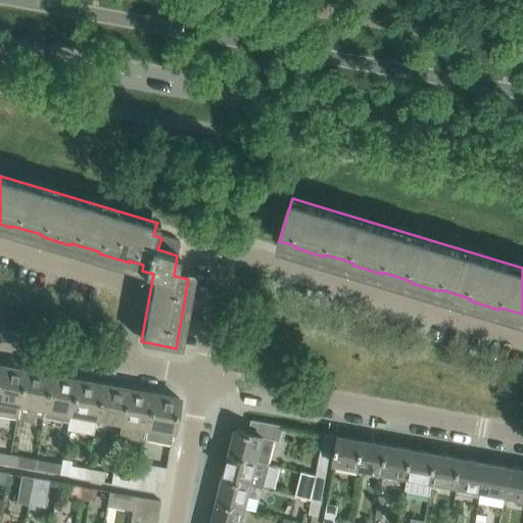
[(177,255),(179,243),(180,242),(179,242),(179,241),(179,240),(178,240),(178,239),(177,239),(162,235),(161,238),(157,249),(177,255)]
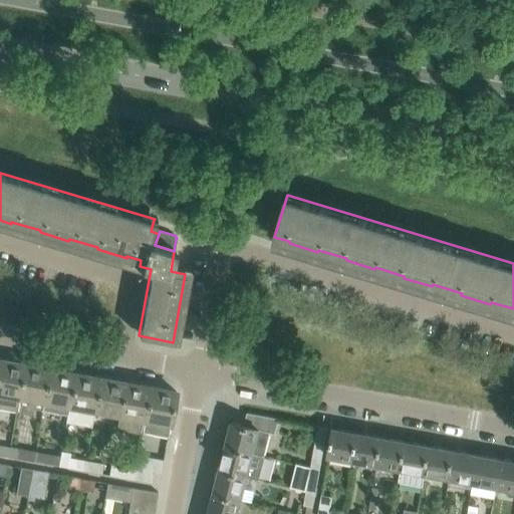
[(0,409),(16,412),(24,363),(0,358),(0,409)]
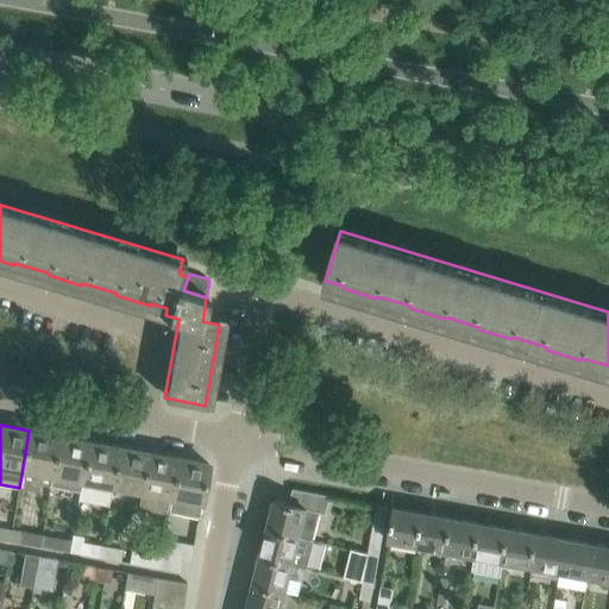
[(41,484),(49,485),(58,437),(29,431),(19,488),(38,491),(41,484)]
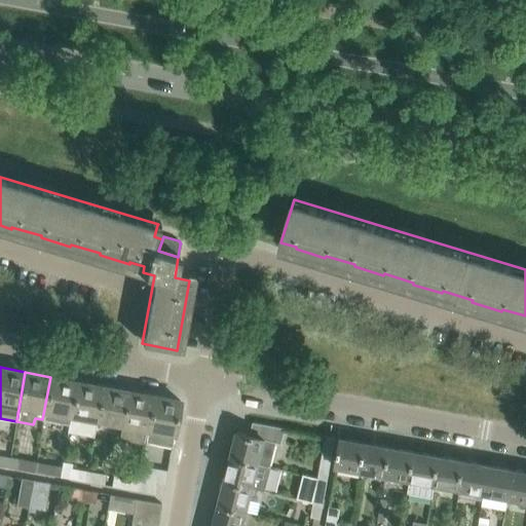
[(69,424),(76,381),(50,377),(42,419),(69,424)]
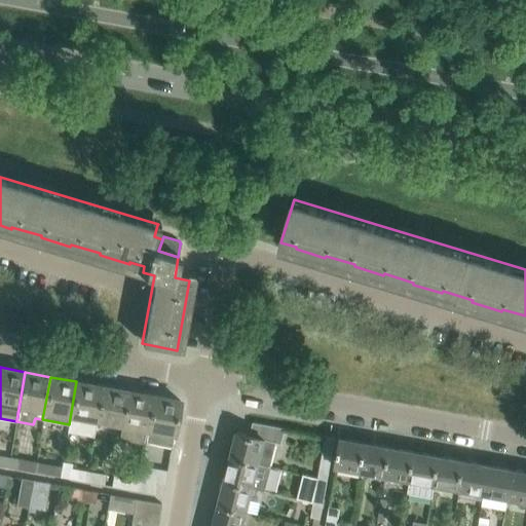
[(102,386),(76,381),(69,424),(67,431),(92,437),(96,420),(102,386)]
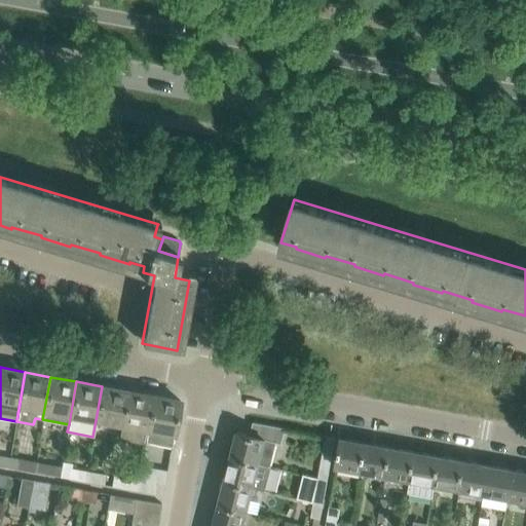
[(122,424),(127,390),(102,386),(96,420),(122,424)]
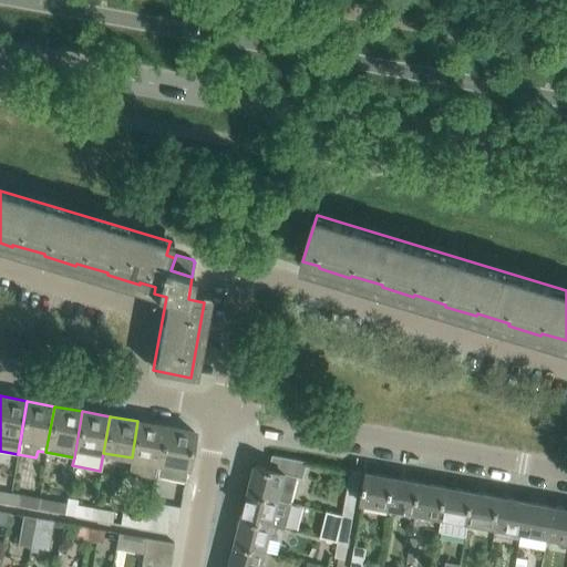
[(137,421),(132,457),(129,475),(155,480),(156,476),(165,426),(137,421)]
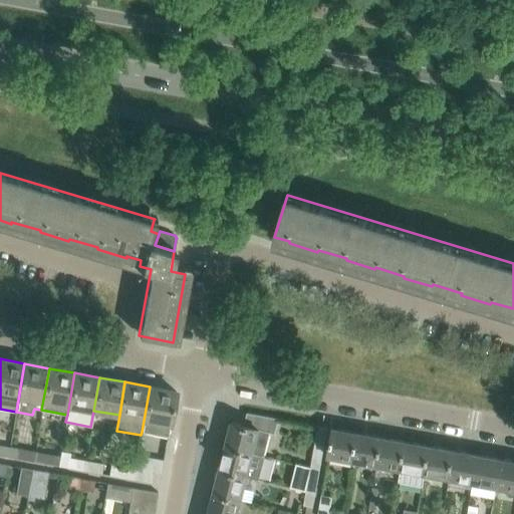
[(176,392),(150,387),(142,432),(168,437),(176,392)]
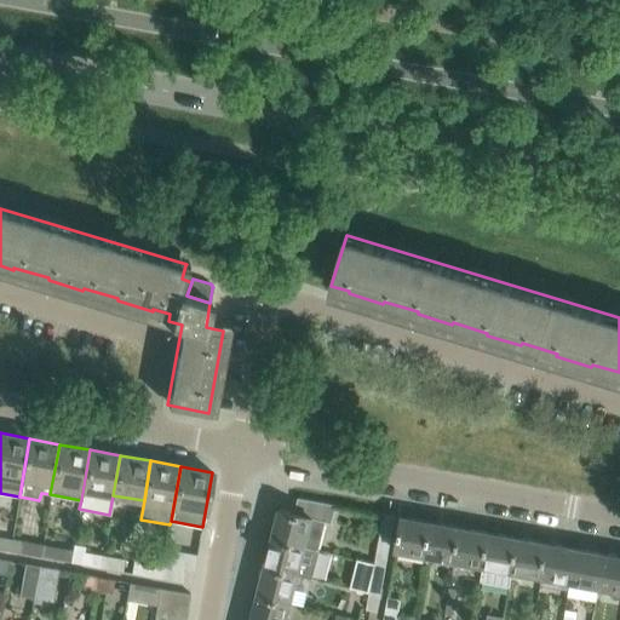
[(294,512),(280,509),(271,538),(319,550),(327,521),(332,522),(336,504),(298,497),(294,512)]
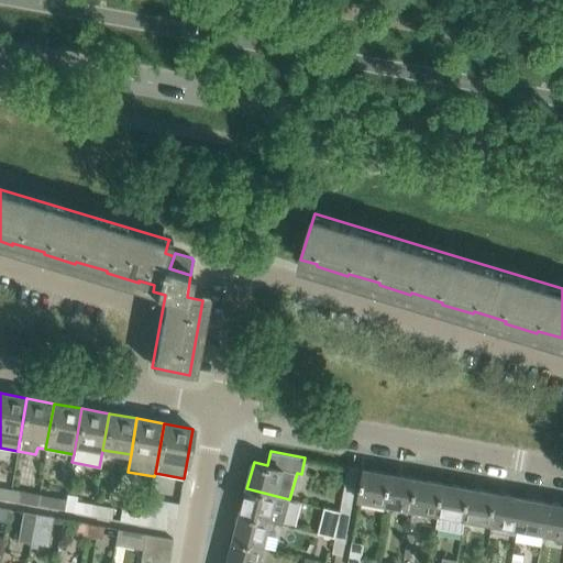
[(386,505),(392,474),(365,468),(360,499),(386,505)]
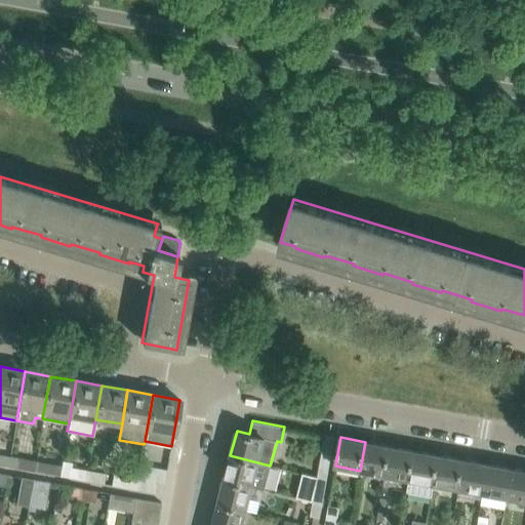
[(390,446),(365,442),(360,471),(385,475),(390,446)]
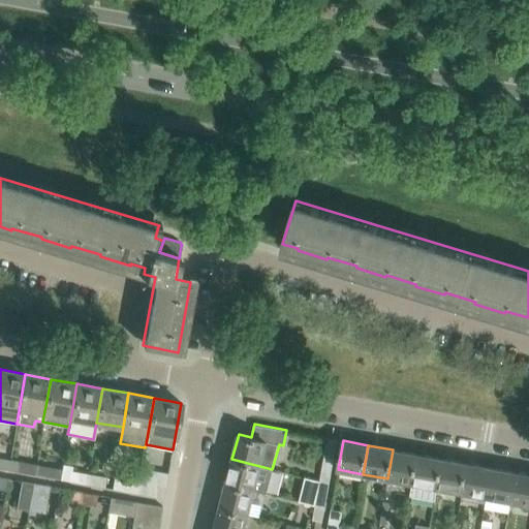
[(417,454),(393,449),(387,478),(412,483),(417,454)]
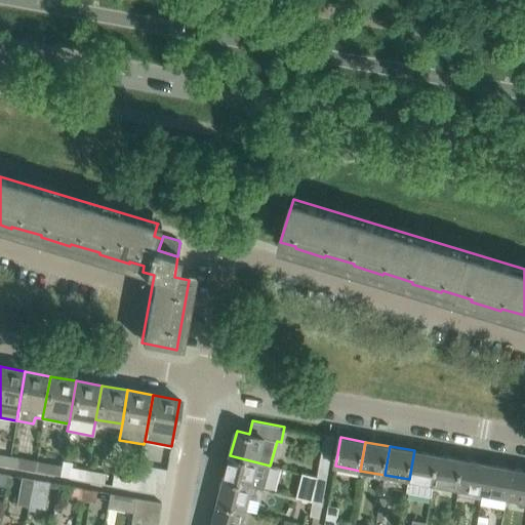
[(414,450),(409,479),(407,491),(432,495),(434,484),(439,455),(414,450)]
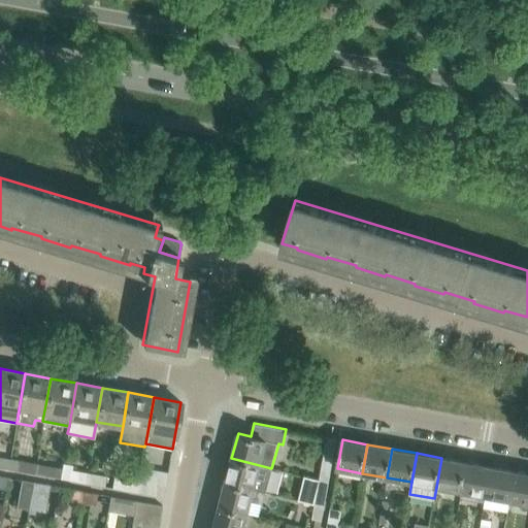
[(324,455),(321,469),(330,470),(333,457),(324,455)]
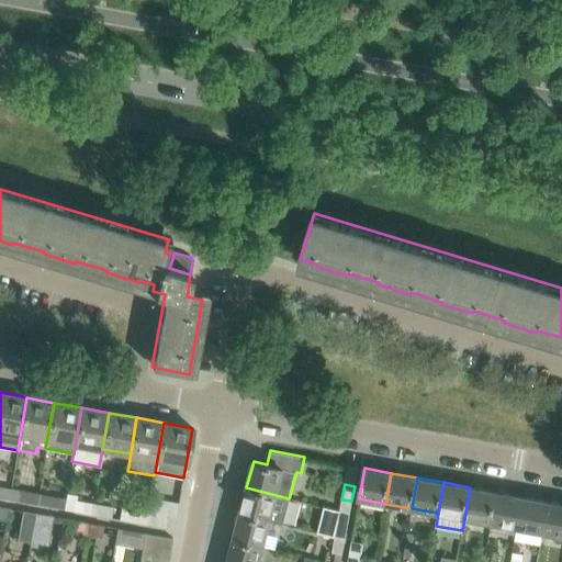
[(246,487),(239,514),(269,521),(282,525),(289,498),(246,487)]
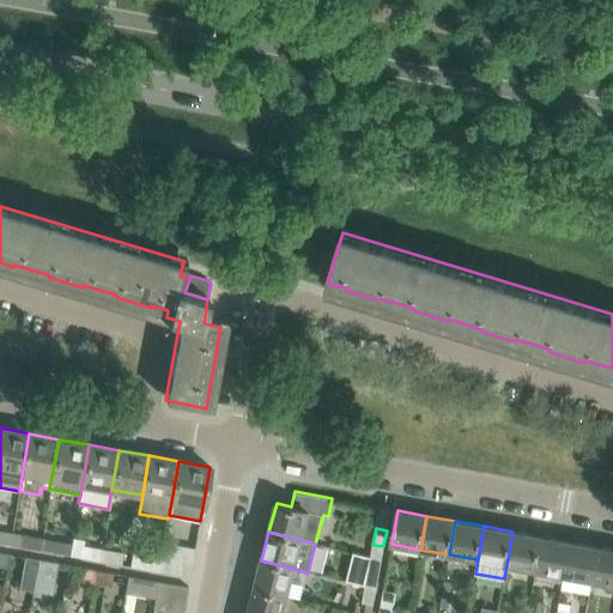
[(541,536),(513,532),(507,565),(534,570),(541,536)]
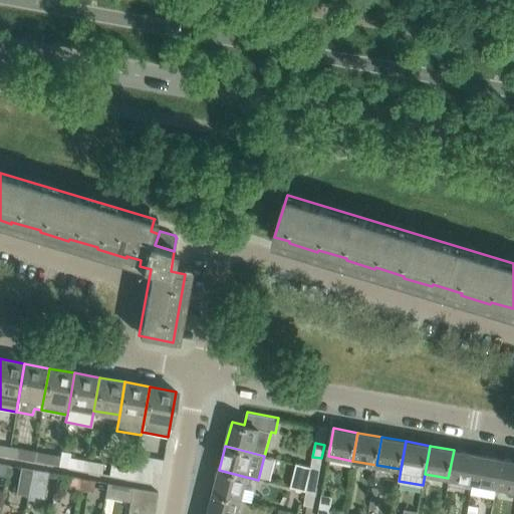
[(18,449),(17,459),(32,462),(34,452),(18,449)]
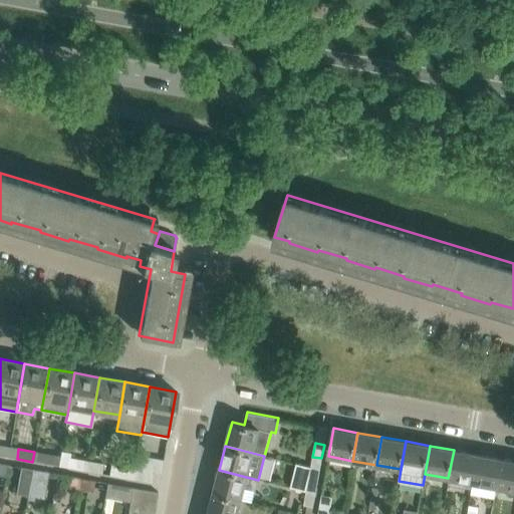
[(448,478),(473,482),(478,454),(454,450),(448,478)]
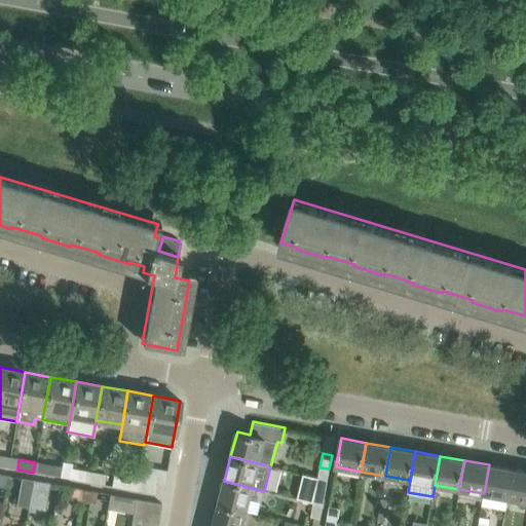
[(60,477),(85,482),(86,472),(71,468),(72,462),(62,461),(62,466),(60,477)]
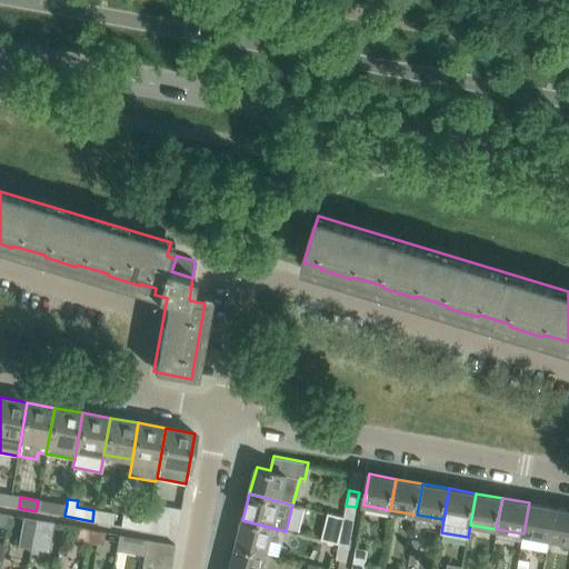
[(38,500),(36,511),(58,515),(60,503),(38,500)]
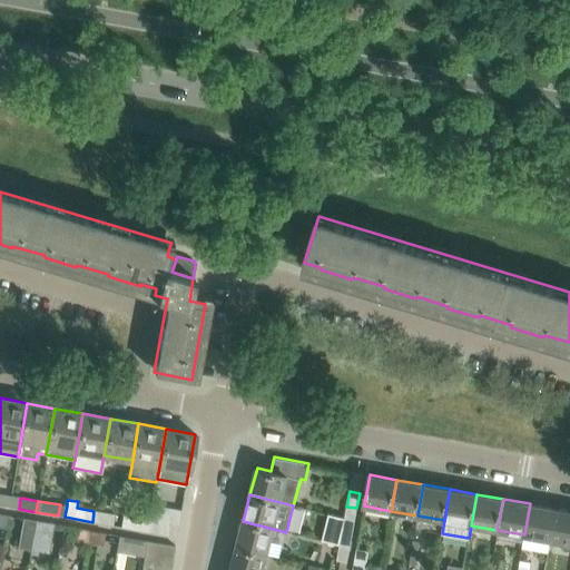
[(550,540),(556,509),(530,503),(524,534),(550,540)]
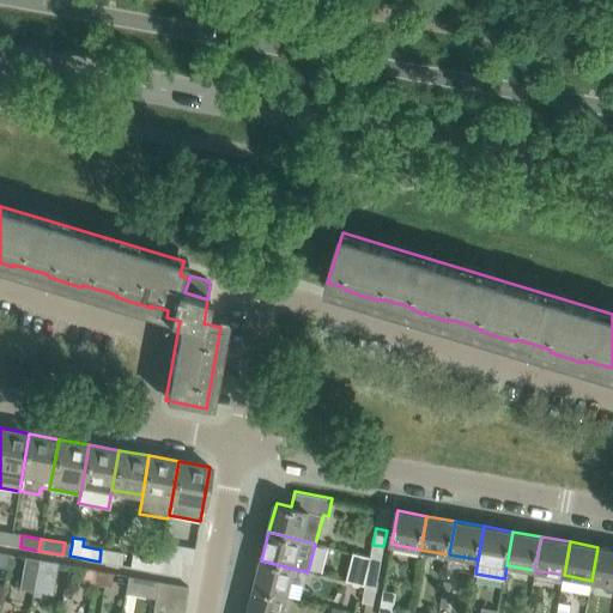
[(612,550),(598,547),(592,581),(612,583),(612,550)]
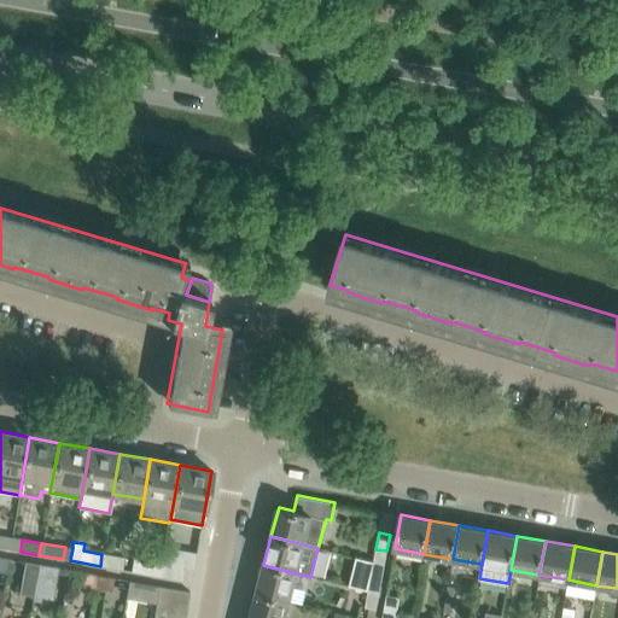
[(133,559),(101,554),(100,566),(130,571),(133,559)]
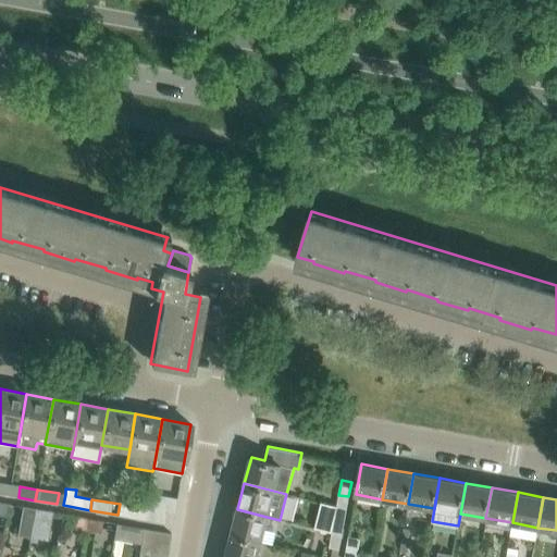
[(146,509),(120,504),(118,515),(145,520),(146,509)]
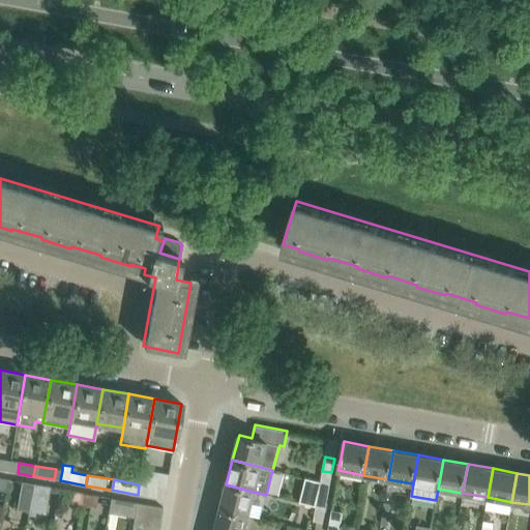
[(20,481),(16,509),(27,511),(30,496),(32,483),(20,481)]
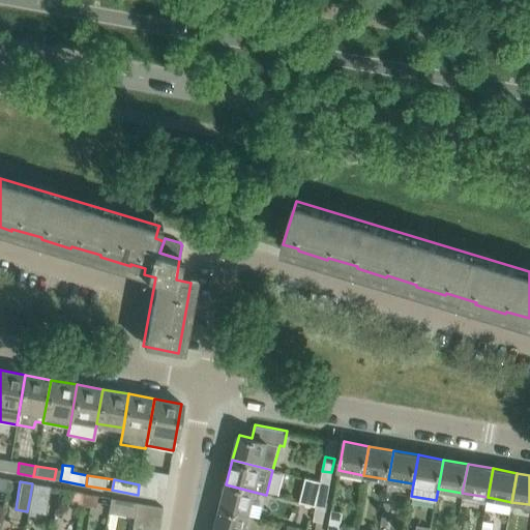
[(139,484),(138,495),(164,499),(166,487),(140,482),(139,484)]
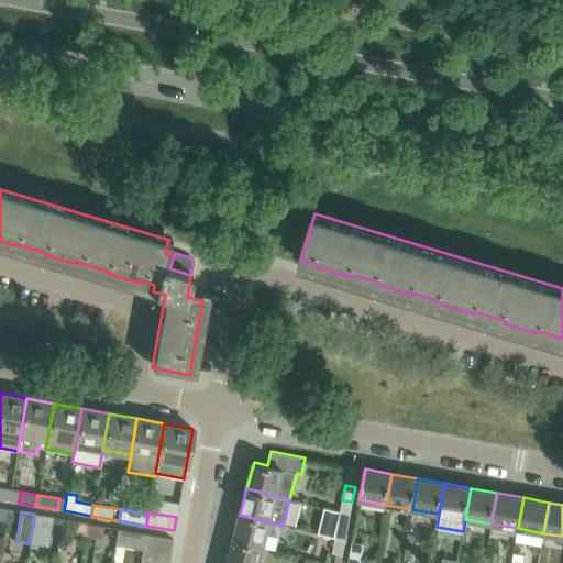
[(350,516),(340,512),(335,539),(339,539),(339,541),(345,542),(350,516)]
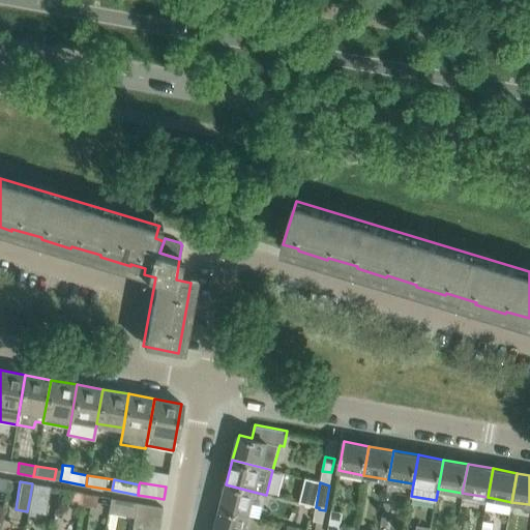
[(32,483),(30,496),(42,498),(45,486),(32,483)]
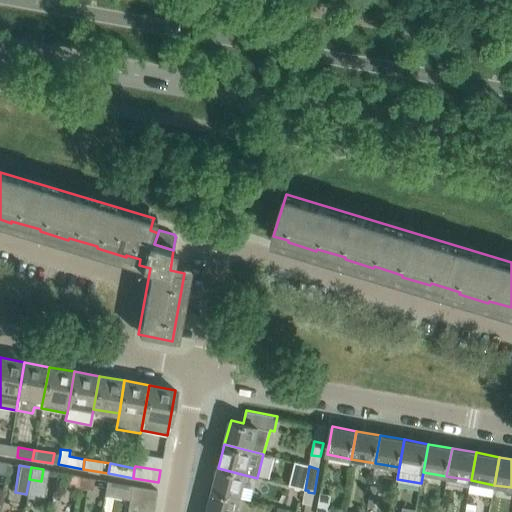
[(245,475),(218,468),(212,492),(239,498),(245,475)]
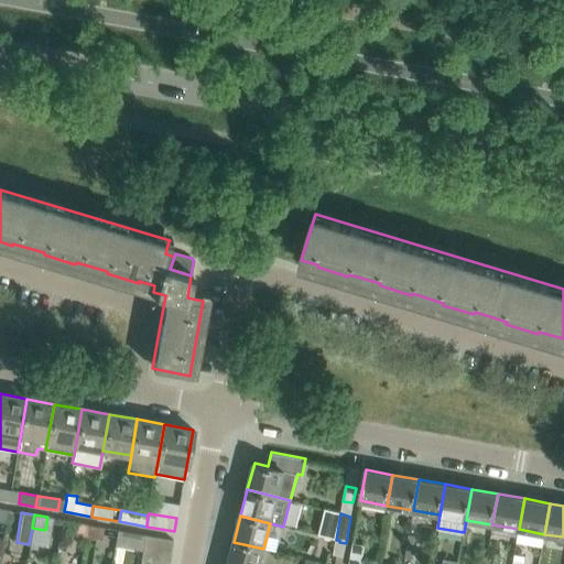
[(89,524),(76,522),(74,535),(87,538),(89,524)]
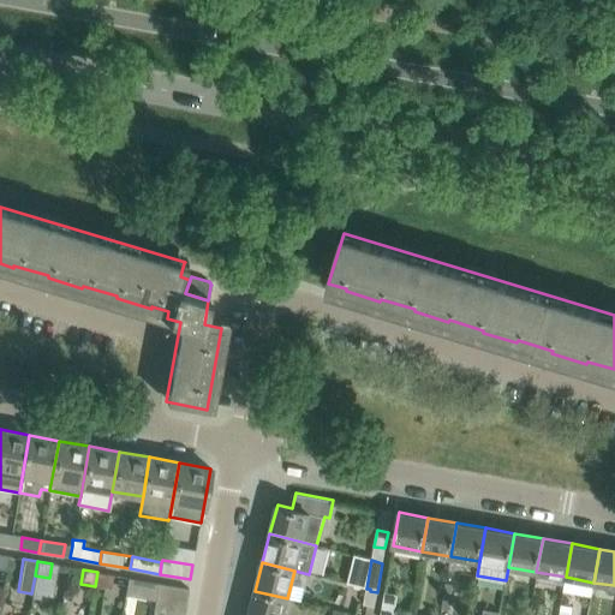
[(112,574),(97,572),(95,586),(109,589),(112,574)]
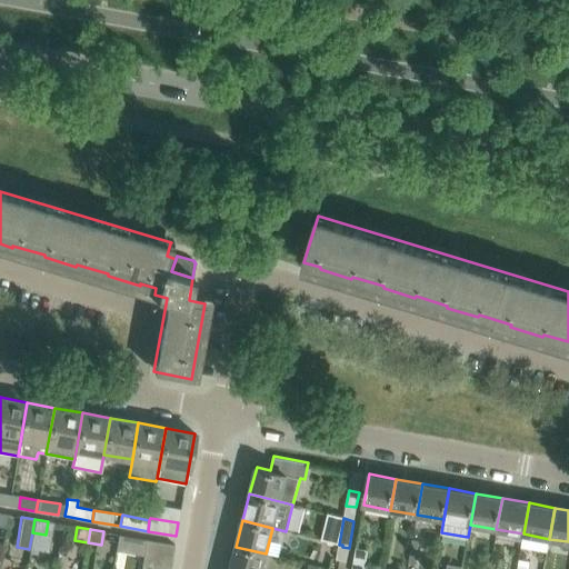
[(133,537),(131,550),(145,552),(147,539),(133,537)]
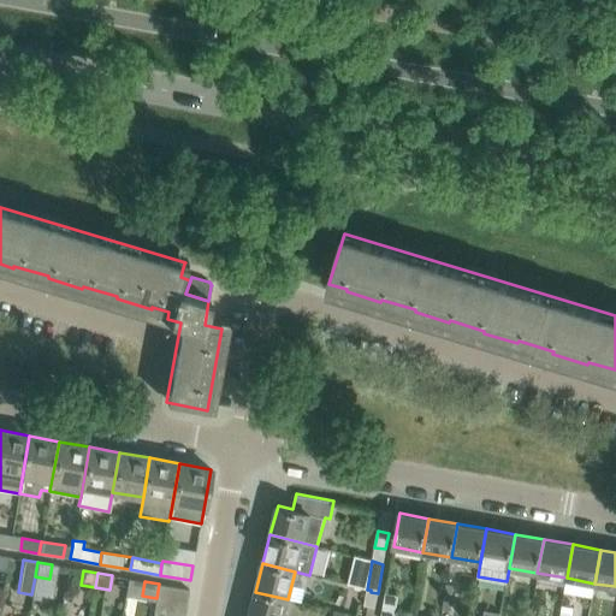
[(159,584),(157,598),(187,604),(189,590),(159,584)]
